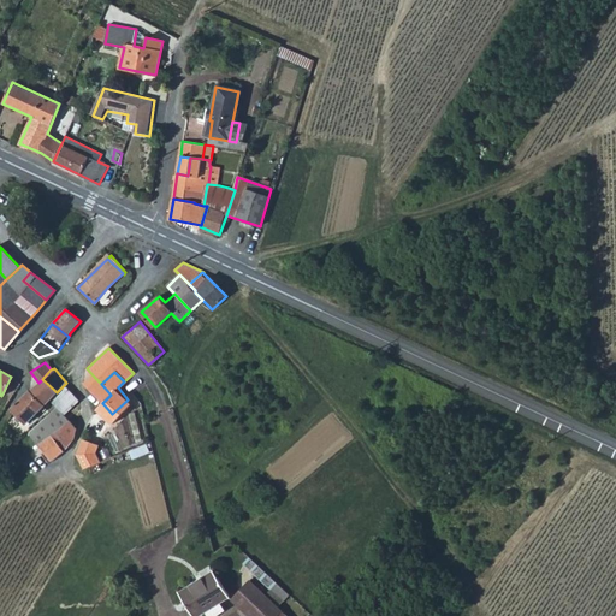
[(111,395),(101,384),(94,377),(86,385),(102,403),(111,395)]
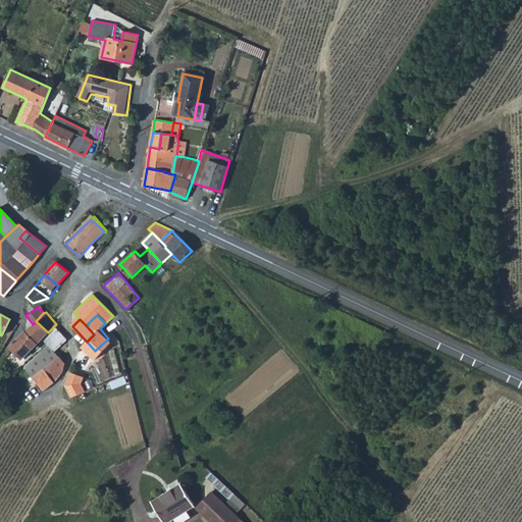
[(29,327),(42,340),(48,332),(36,321),(33,324),(29,327)]
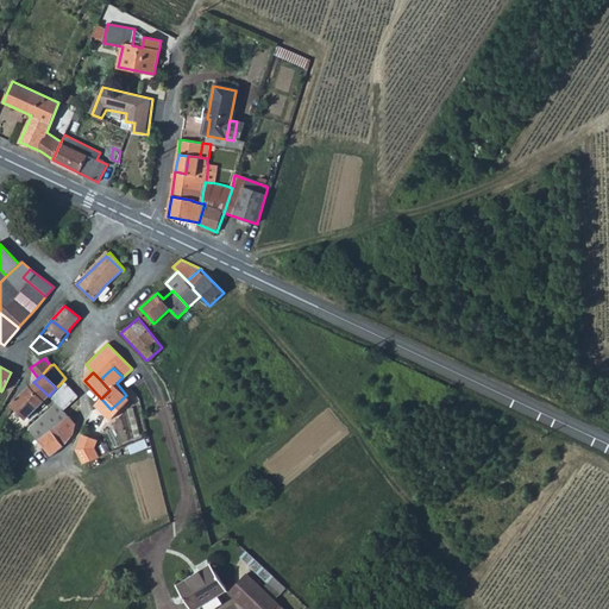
[(56,388),(49,396),(56,403),(57,405),(64,410),(76,396),(63,381),(56,388)]
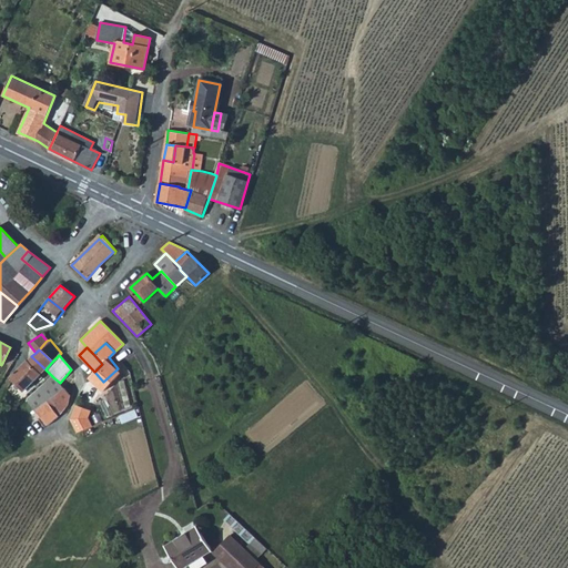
[(31,356),(27,359),(9,377),(24,392),(46,369),(31,356)]
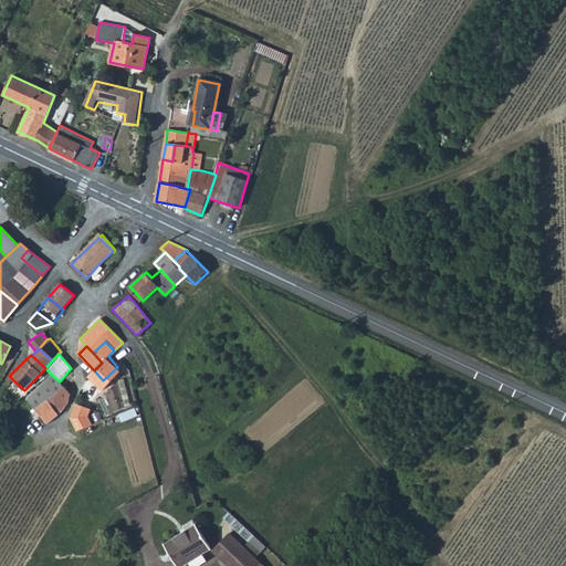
[(64,388),(60,381),(53,376),(28,399),(35,409),(48,400),(64,388)]
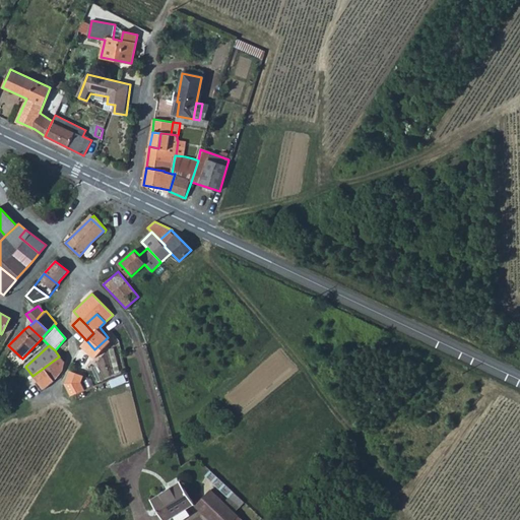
[(59,356),(44,368),(54,380),(61,372),(64,364),(64,360),(59,355),(59,356)]
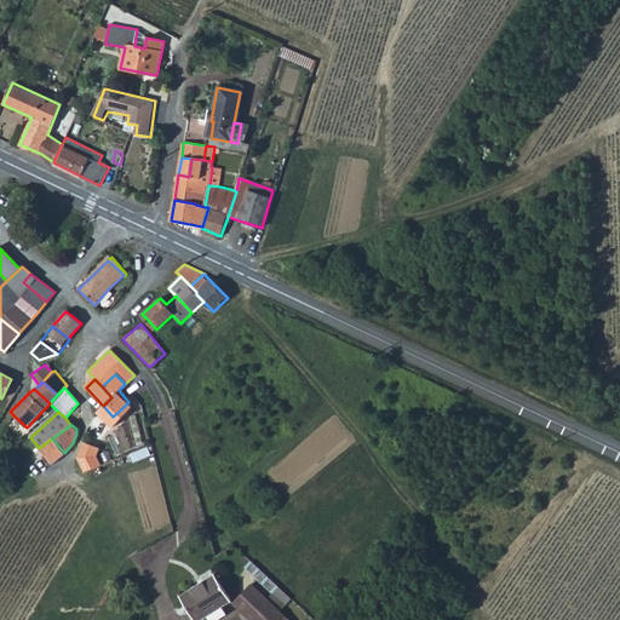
[(39,448),(52,465),(64,453),(52,438),(39,448)]
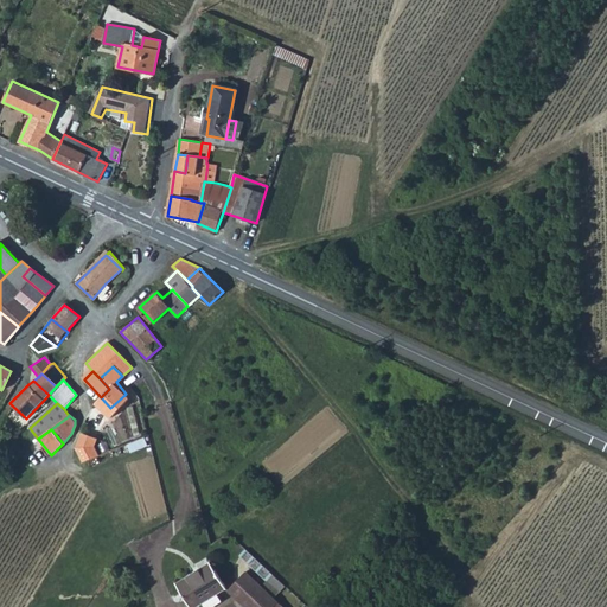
[(84,460),(102,453),(93,432),(76,439),(84,460)]
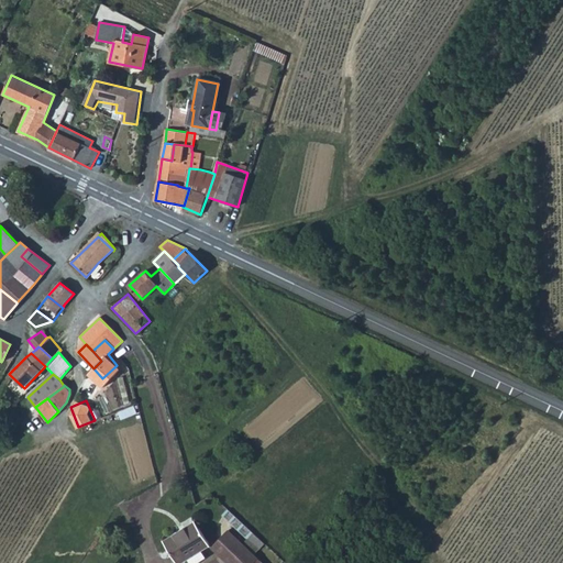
[(163,545),(175,562),(185,562),(227,534),(210,512),(163,545)]
